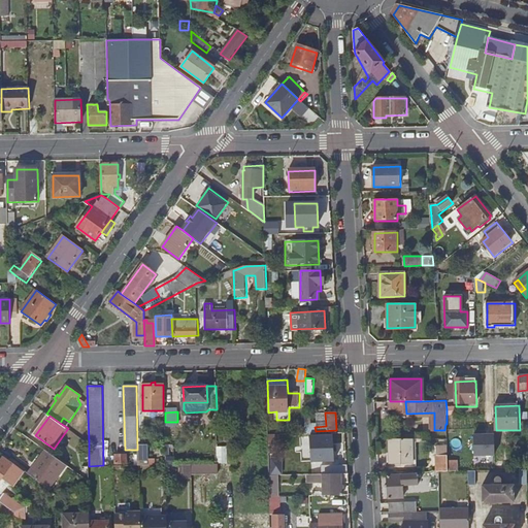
[(474,454),(495,455),(495,433),(474,433),(474,454)]
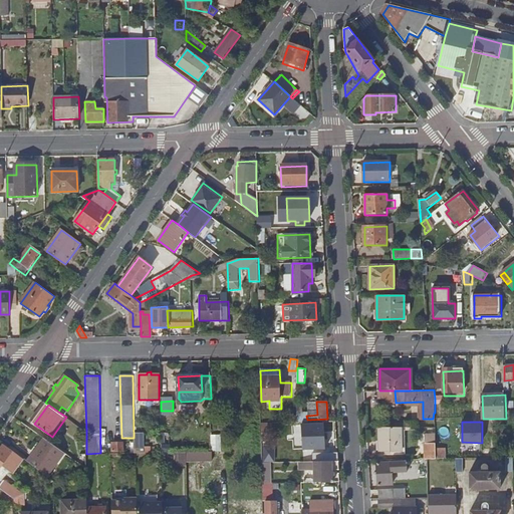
[(313,425),(301,426),(301,432),(306,435),(306,442),(312,442),(313,448),(324,447),(322,424),(313,425)]
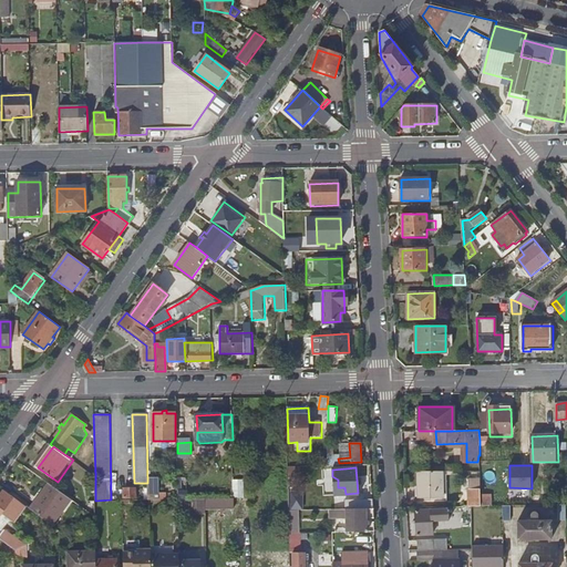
[(441,497),(441,470),(418,470),(418,497),(441,497)]
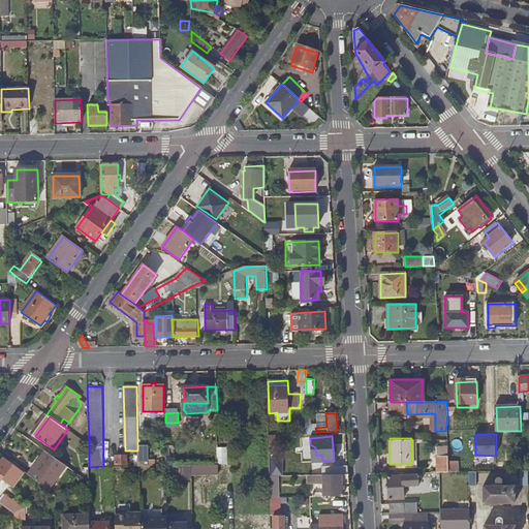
[(151,444),(139,444),(141,466),(151,466),(151,457),(151,444)]
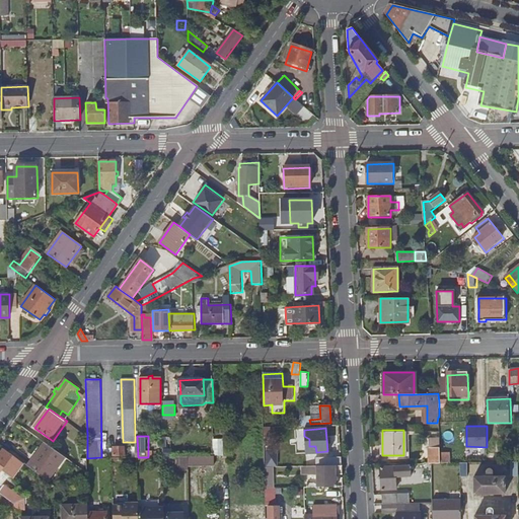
[(223,437),(214,437),(214,455),(215,455),(215,471),(216,471),(217,498),(226,497),(225,471),(224,470),(222,471),(221,456),(224,456),(223,437)]
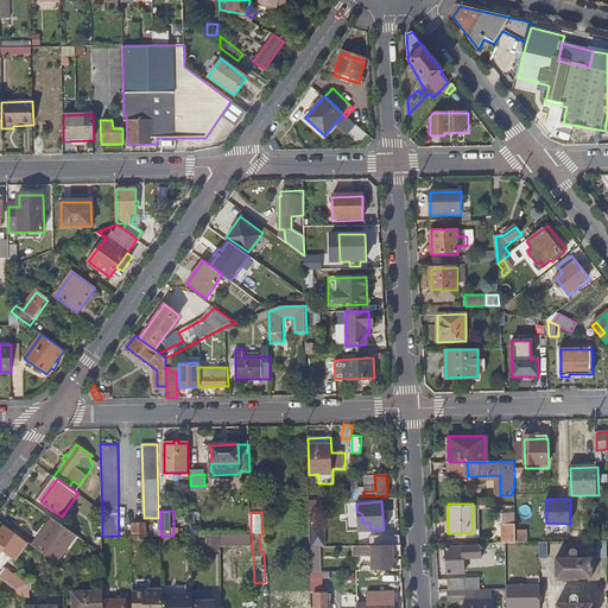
[(504,542),(517,542),(517,531),(517,512),(504,512),(504,542)]
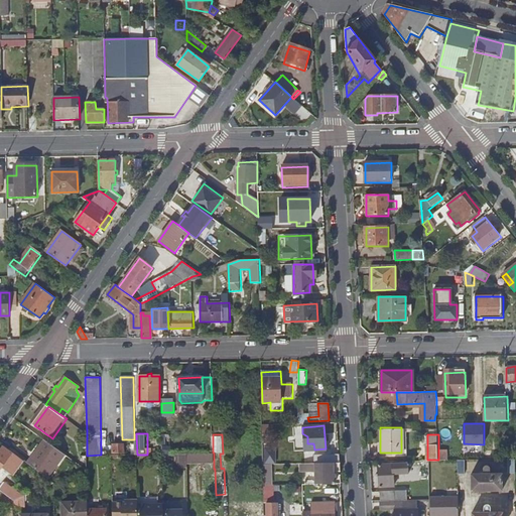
[(43,439),(31,456),(33,458),(46,440),(43,439)]
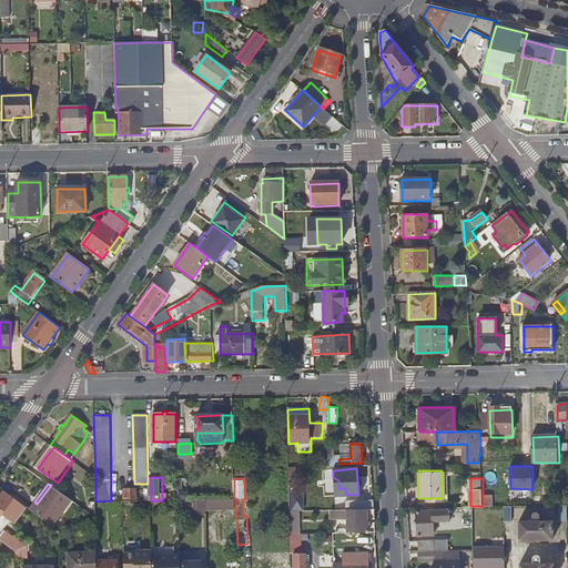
[(51,526),(71,500),(51,485),(37,504),(34,501),(29,509),(51,526)]
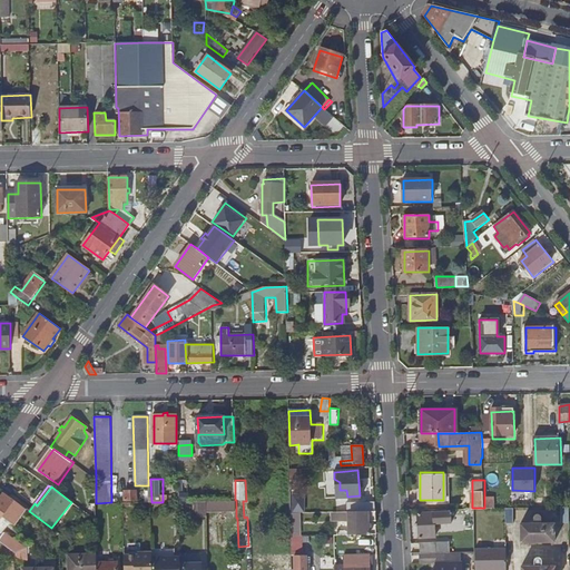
[(137,491),(126,491),(126,500),(137,499),(137,491)]
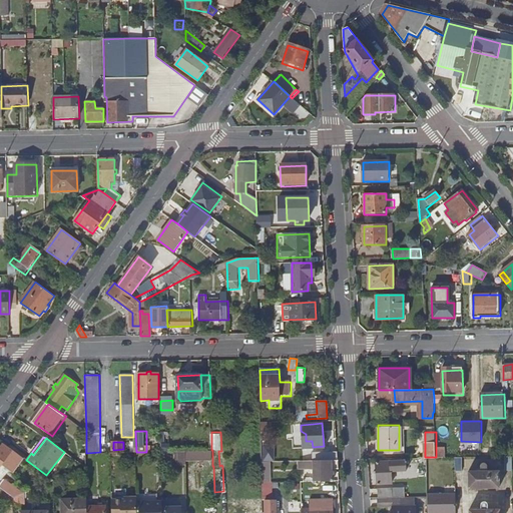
[(169,443),(161,443),(161,451),(170,451),(169,443)]
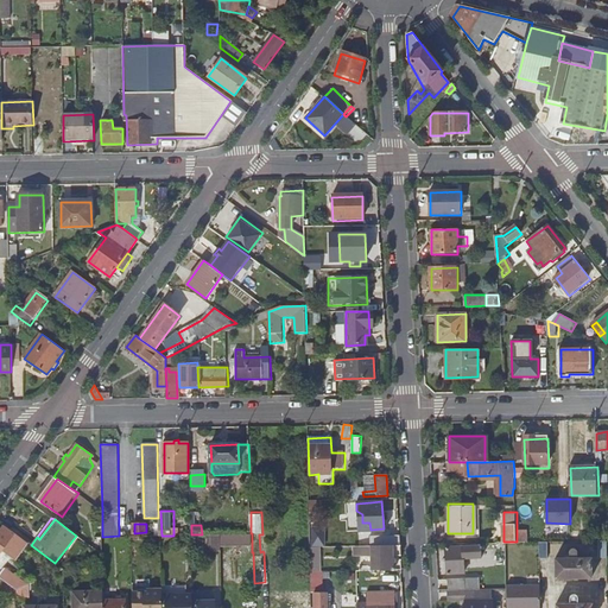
[(30,543),(16,533),(14,534),(4,527),(0,531),(0,558),(2,561),(7,555),(17,562),(30,543)]
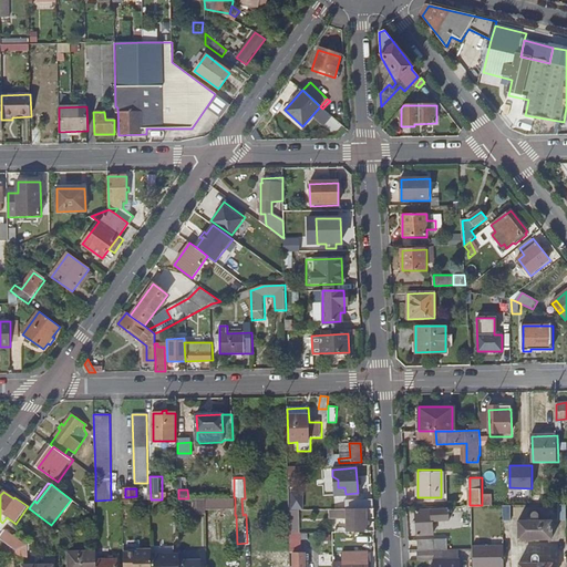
[(482,505),(493,505),(493,495),(482,495),(482,505)]
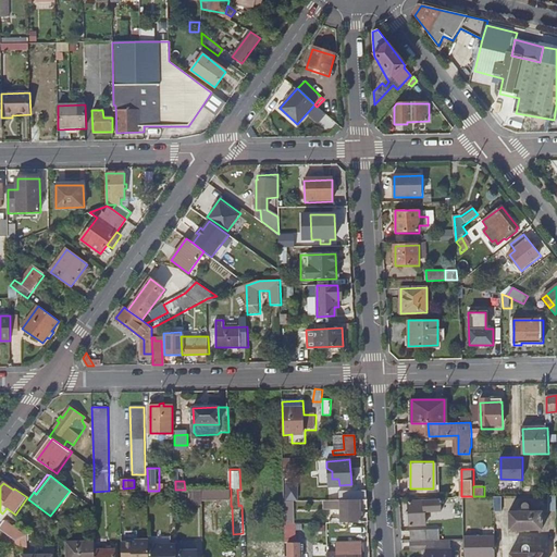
[(339,497),(366,496),(366,487),(339,489),(339,497)]
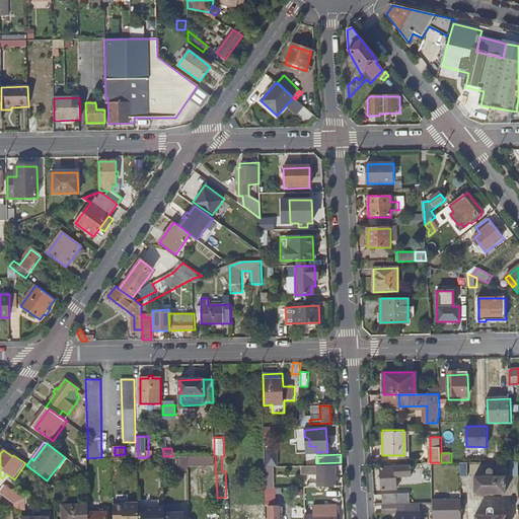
[(189,456),(176,456),(176,466),(189,466),(189,456)]
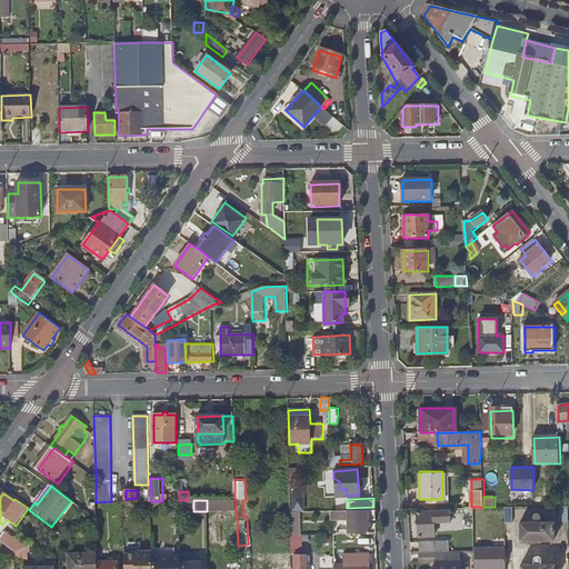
[(356,533),(365,533),(369,532),(369,522),(366,522),(366,518),(375,517),(373,507),(347,508),(332,508),(332,519),(349,519),(350,530),(348,529),(346,528),(343,529),(343,527),(339,527),(339,529),(337,529),(337,533),(356,533)]
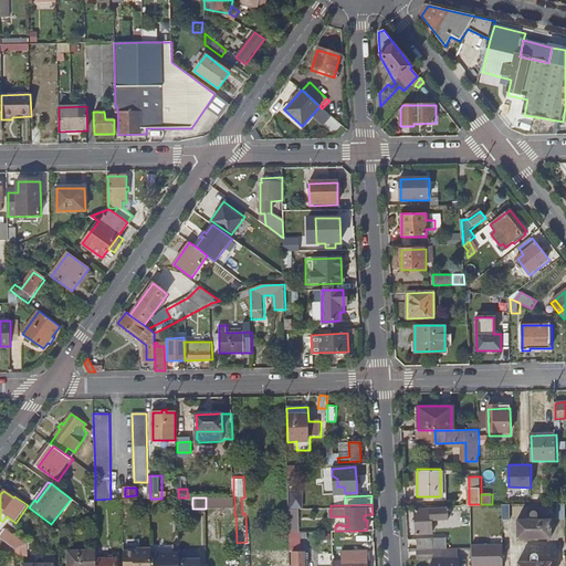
[(297,506),(289,506),(290,532),(299,532),(297,506)]
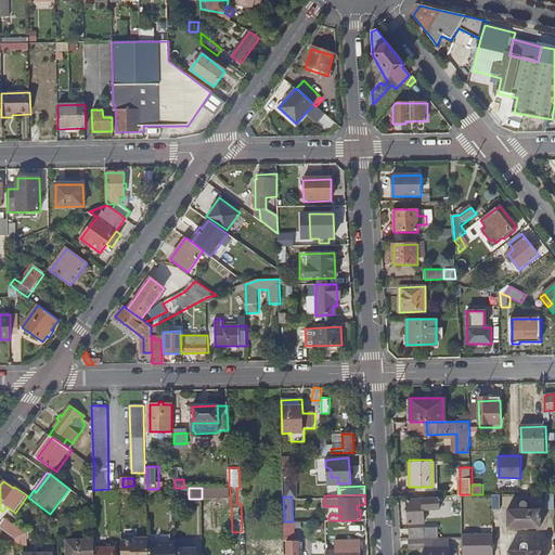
[(420,513),(424,513),(424,510),(439,508),(439,498),(407,499),(408,508),(403,508),(403,513),(408,513),(408,524),(421,523),(420,513)]
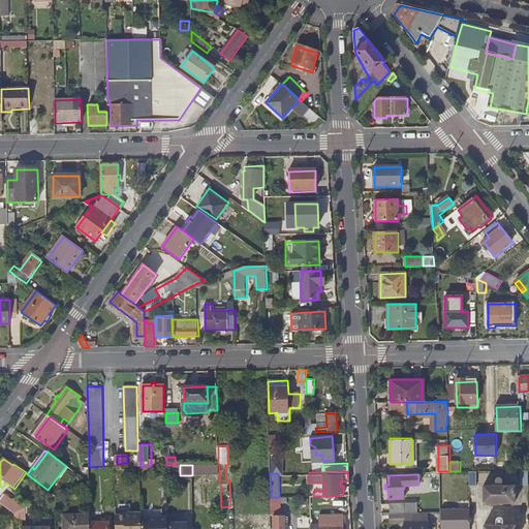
[(516,502),(516,486),(486,487),(486,503),(516,502)]
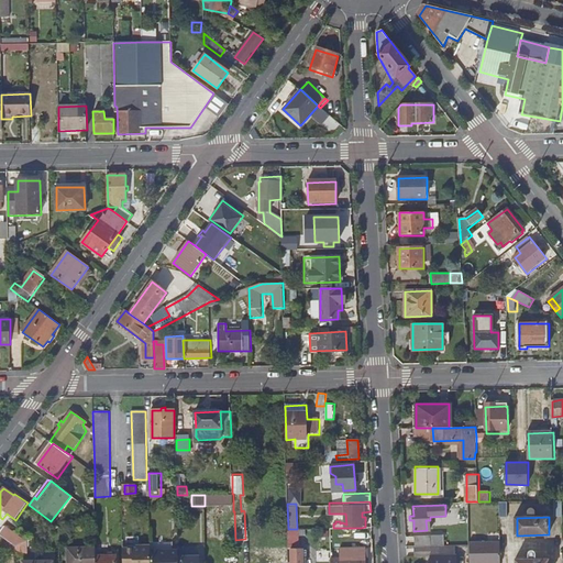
[(0,531),(0,534),(15,545),(26,541),(21,538),(4,526),(0,531)]
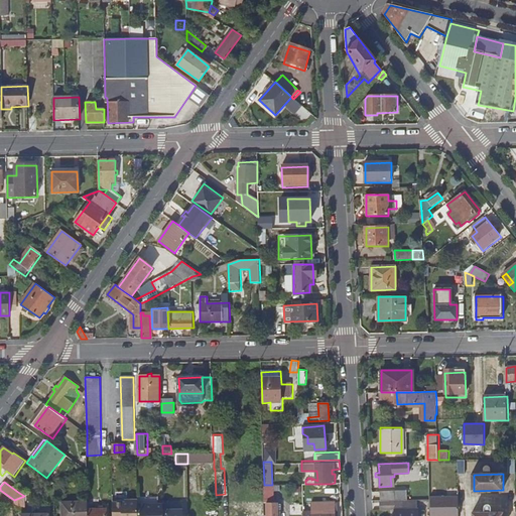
[(379,500),(406,500),(406,490),(379,491),(379,500)]
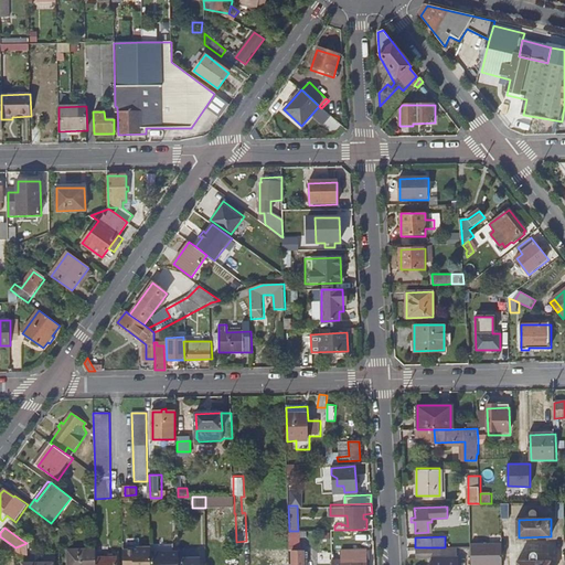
[(472,546),(472,564),(503,564),(503,543),(472,543),(472,546)]
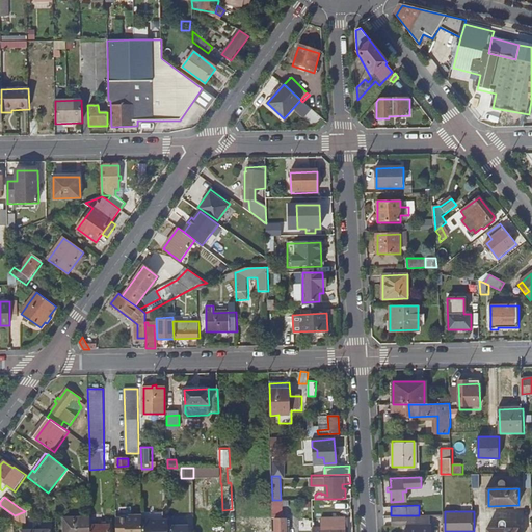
[(129,516),(116,516),(116,531),(142,531),(142,514),(130,514),(129,516)]
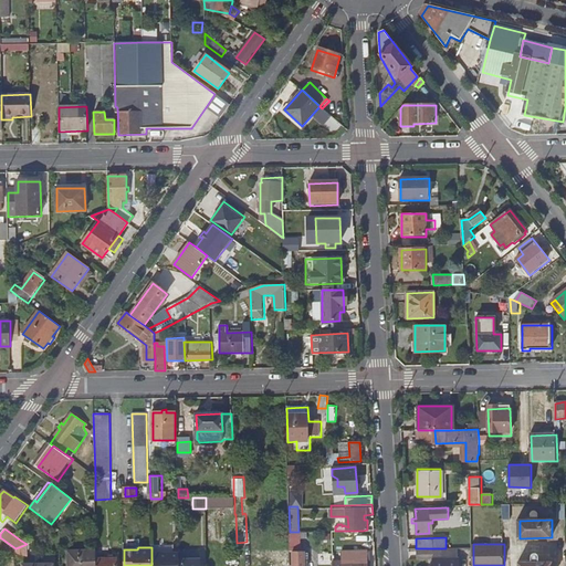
[(458,565),(461,547),(446,548),(416,548),(417,561),(433,559),(437,559),(436,565),(458,565)]
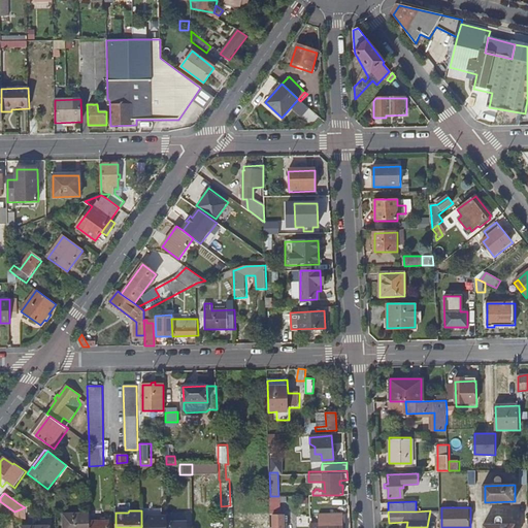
[(90,527),(90,520),(90,512),(64,513),(64,527),(90,527)]
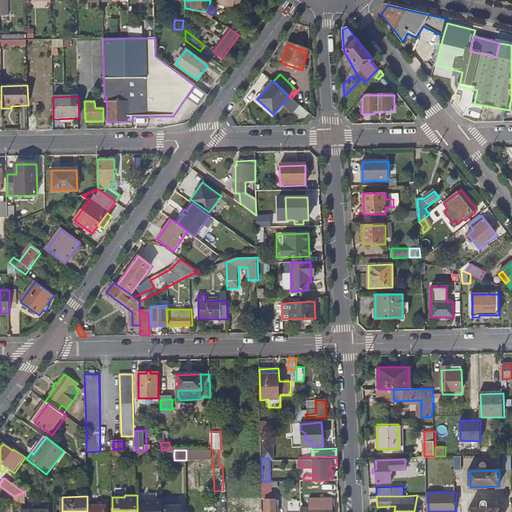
[(276,511),(276,510),(279,510),(279,507),(276,507),(275,498),(265,499),(265,511),(276,511)]
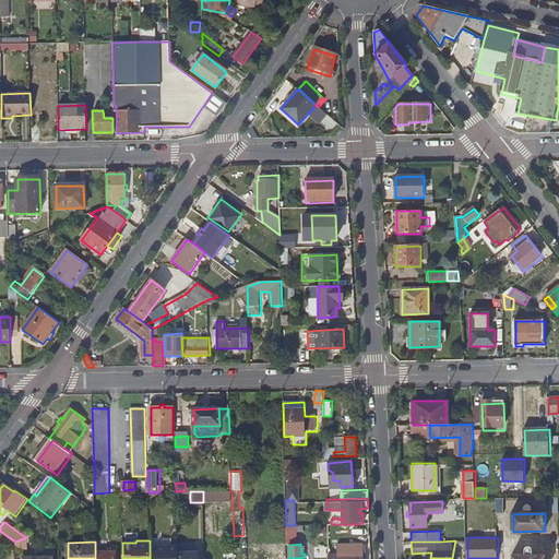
[(177,545),(150,546),(150,558),(177,558),(178,551),(177,545)]
